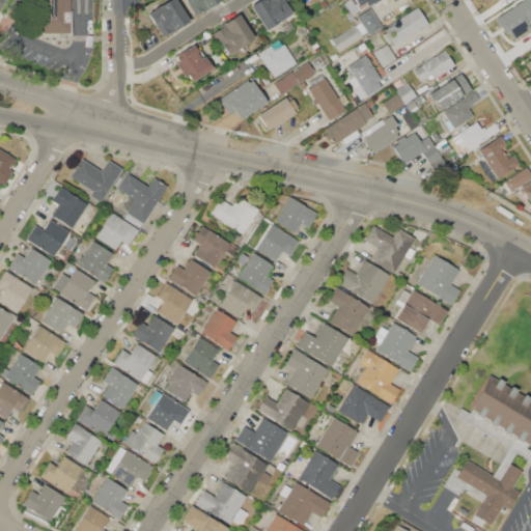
[(68,0),(70,34),(44,34),(44,0),(68,0)]
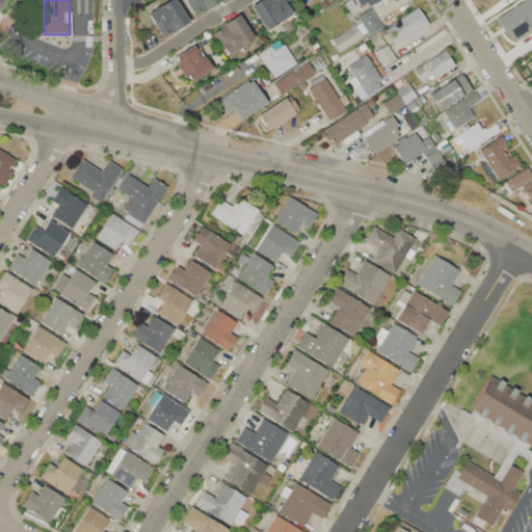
[(148,14),(169,0),(176,0),(189,20),(177,28),(178,29),(170,34),(168,31),(162,35),(148,14)]
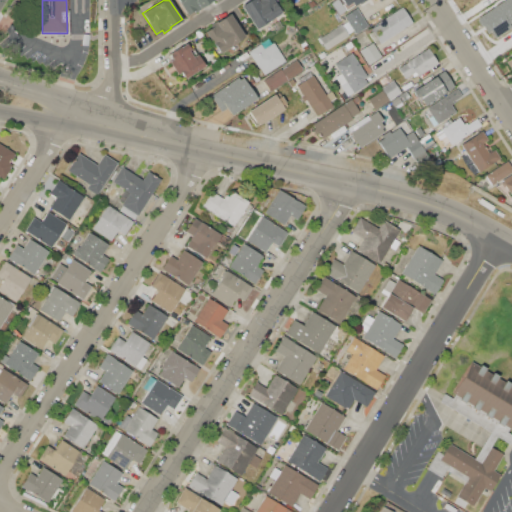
[(178,0),(212,0),(195,11),(194,10),(187,14),(178,0)]
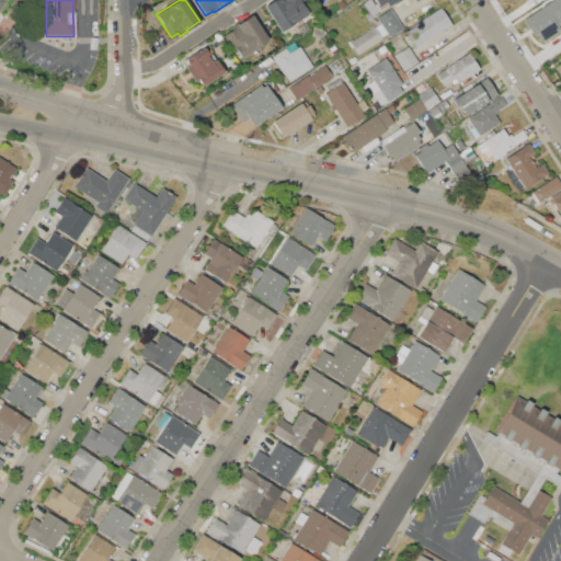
[(264,6),(272,0),(300,0),(309,13),(302,16),(302,18),(295,23),(295,22),(281,31),(264,6)]
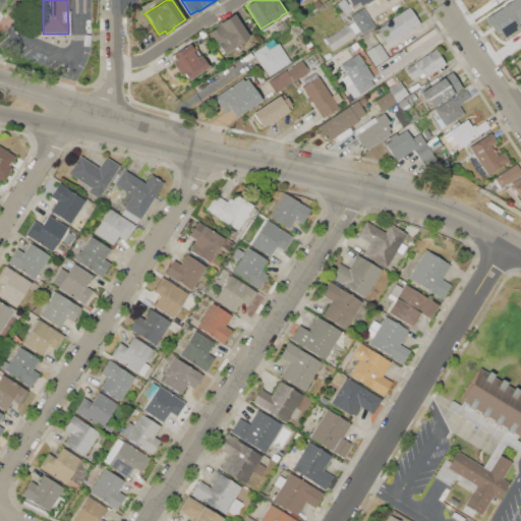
[(312,3),(319,0),(322,4),(316,8),(312,3)]
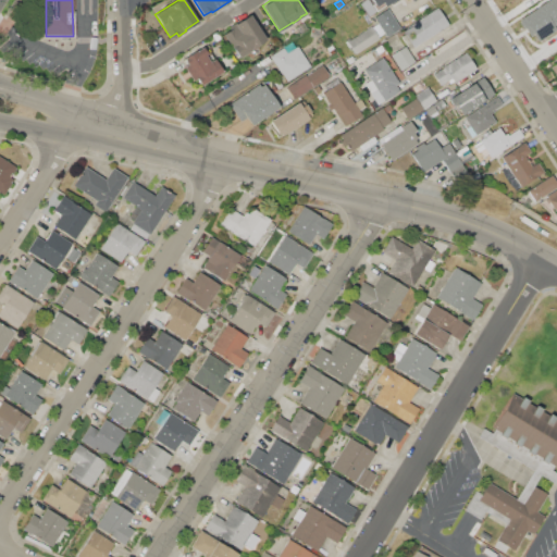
[(520,20),(549,0),(556,0),(556,17),(530,36),(520,20)]
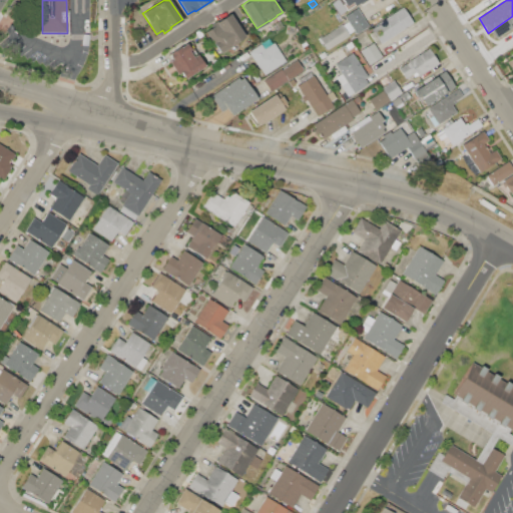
[(371,28),(403,7),(413,22),(378,45),(370,33),(373,31),(371,28)]
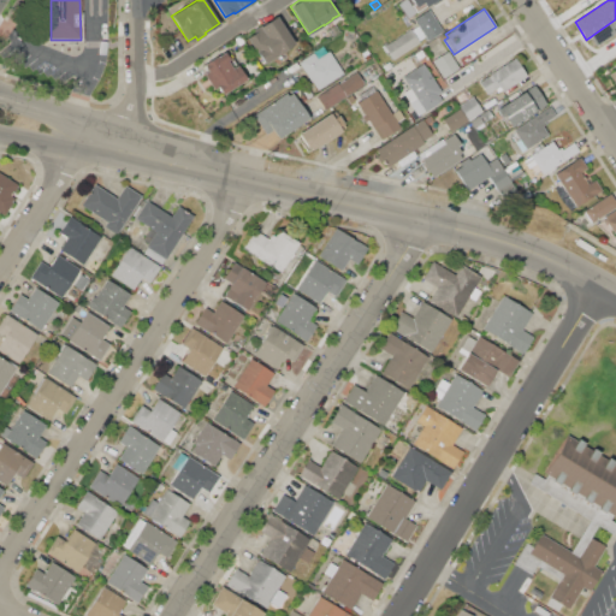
[(415,19),(430,10),(444,30),(428,40),(415,19)]
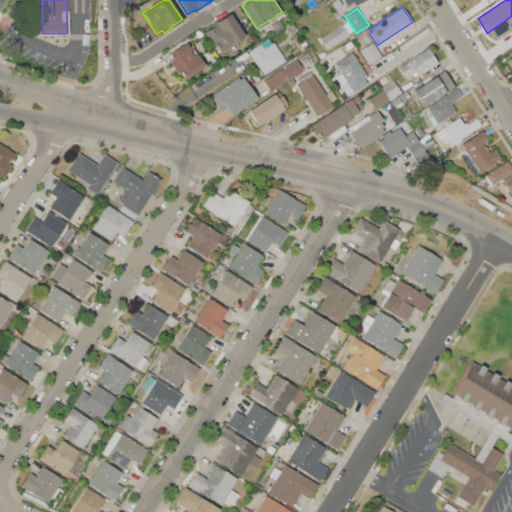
[(206,31),(214,26),(213,24),(230,13),(245,36),(220,52),(206,31)]
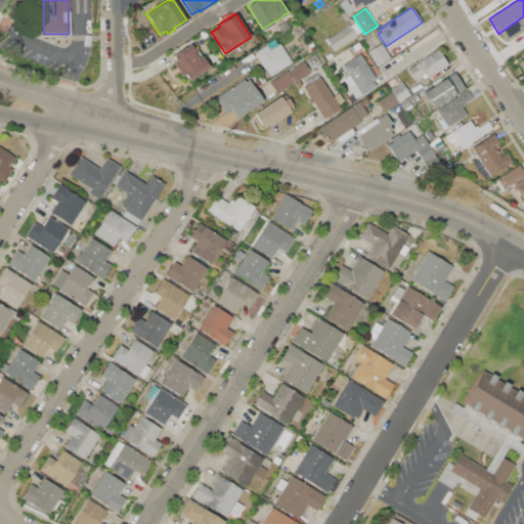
[(326,39),(349,25),(357,36),(334,50),(326,39)]
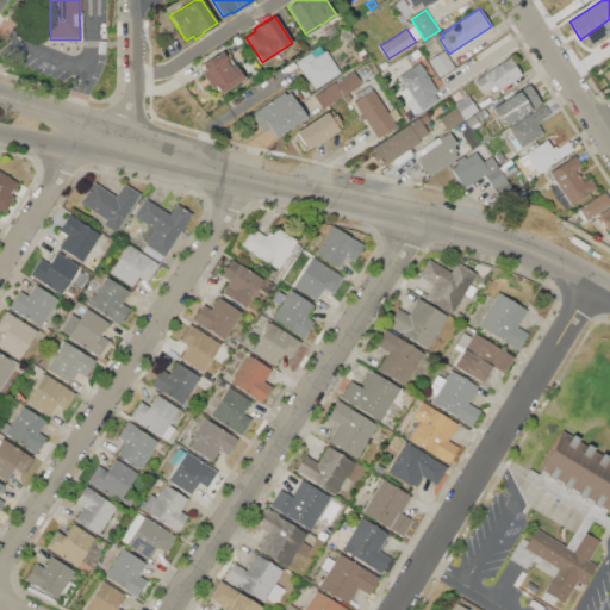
[(296,61),(311,51),(315,57),(327,50),(340,72),(313,88),(296,61)]
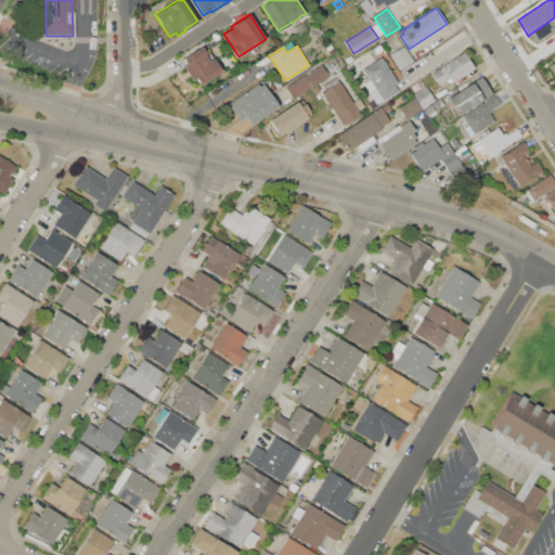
[(390,55),(403,46),(414,61),(400,71),(390,55)]
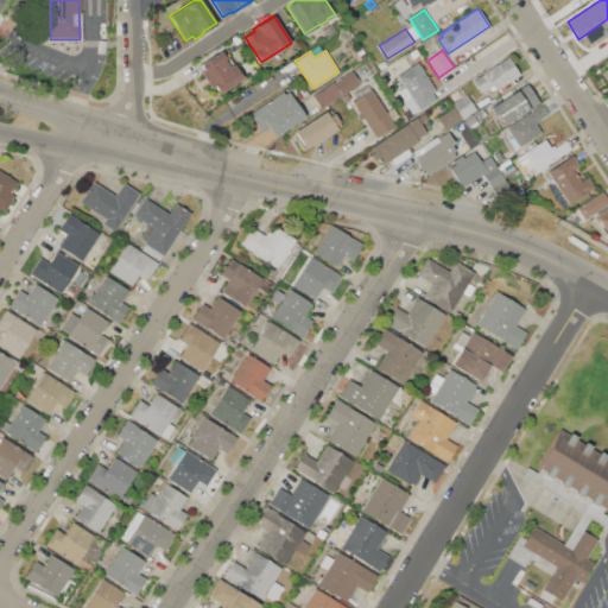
[(201,64),(221,51),(226,58),(225,59),(229,68),(235,64),(245,78),(220,94),(215,86),(211,88),(201,73),(204,70),(201,64)]
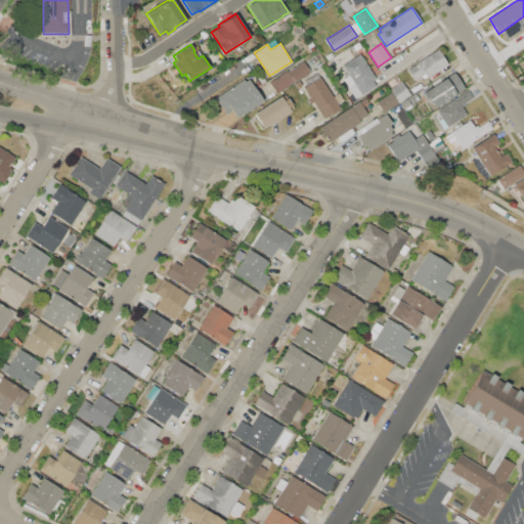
[(406,70),(438,49),(448,64),(428,78),(425,73),(413,80),(406,70)]
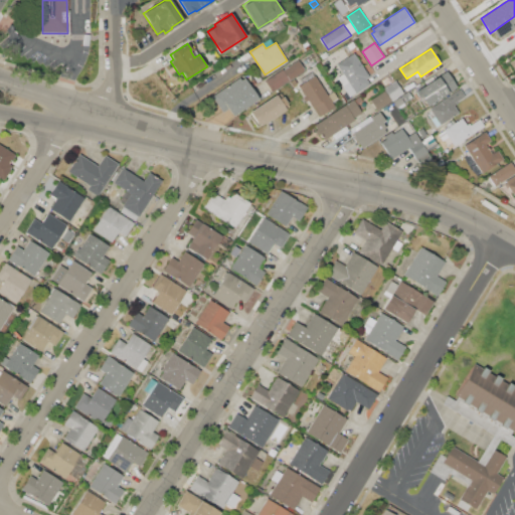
[(337,64),(354,53),(369,75),(366,78),(369,84),(349,98),(336,77),(342,73),(337,64)]
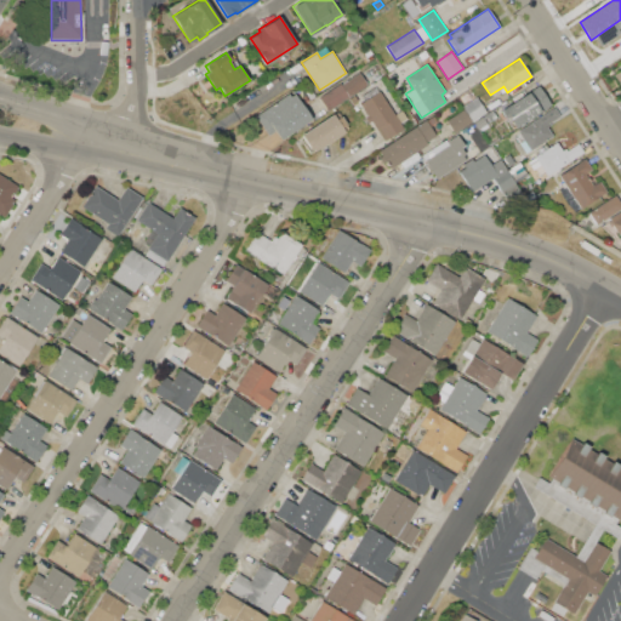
[(319,97),(341,83),(341,84),(360,72),(368,84),(328,110),(319,97)]
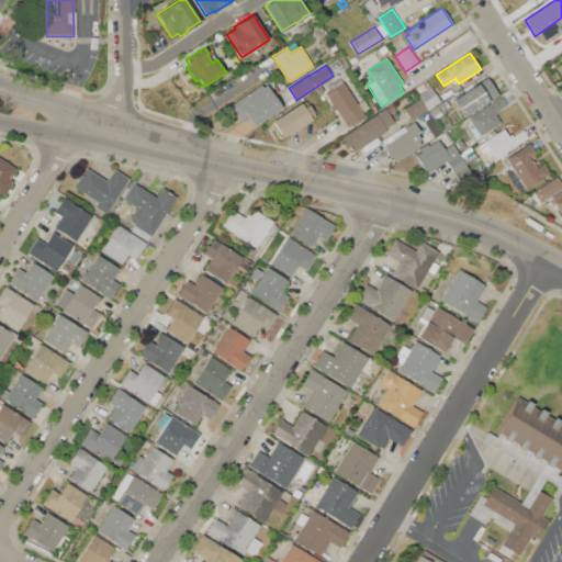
[(452,100),(487,77),(498,94),(463,117),(452,100)]
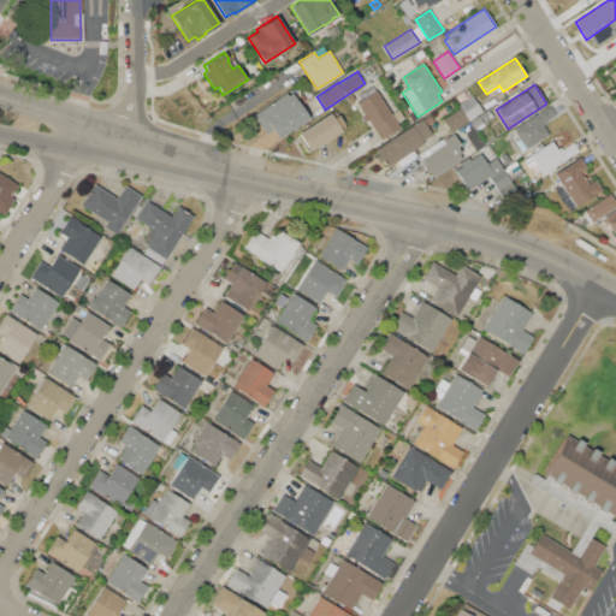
[(357,104),(377,90),(392,113),(398,110),(404,117),(397,122),(401,126),(381,140),(368,119),(365,122),(361,116),(365,114),(357,104)]
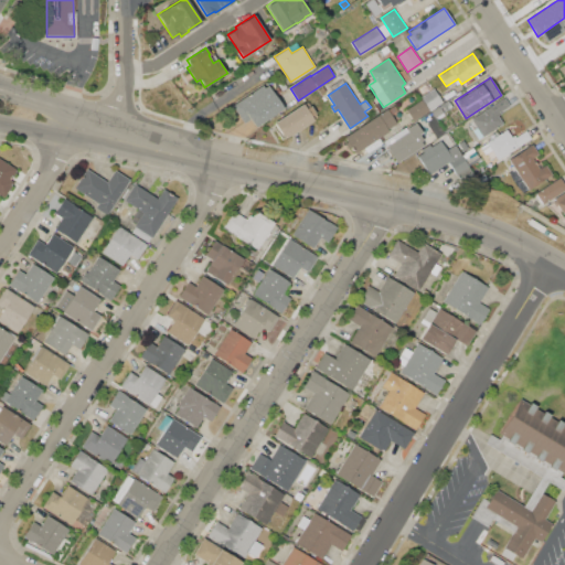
[(233,105),(263,86),(264,88),(268,85),(284,108),(255,127),(251,118),(244,123),(233,105)]
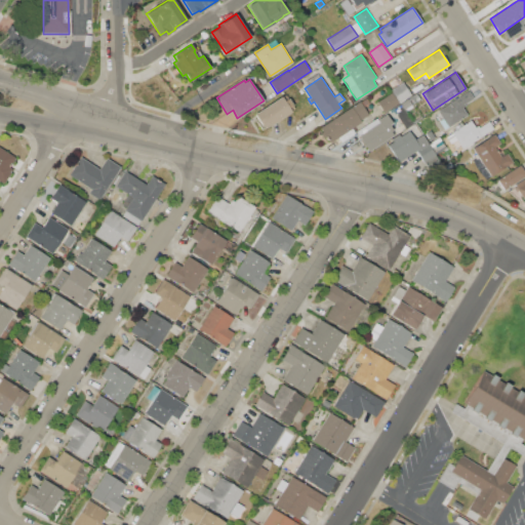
[(391,90),(403,82),(411,94),(399,104),(392,92),(391,90)]
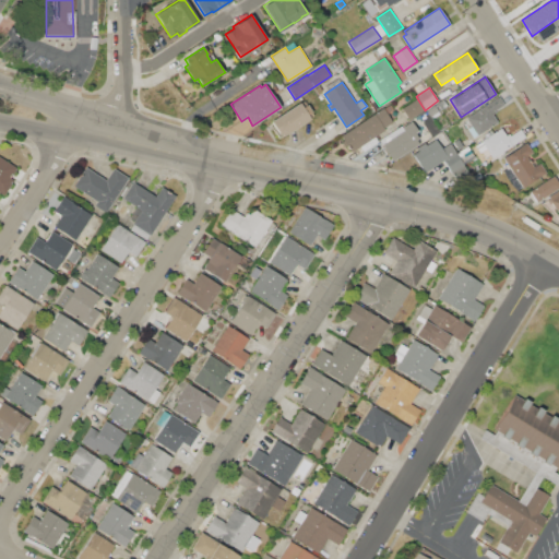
[(466,117),(499,96),(504,104),(496,110),(497,111),(492,115),(498,122),(473,138),(467,129),(472,126),(466,117)]
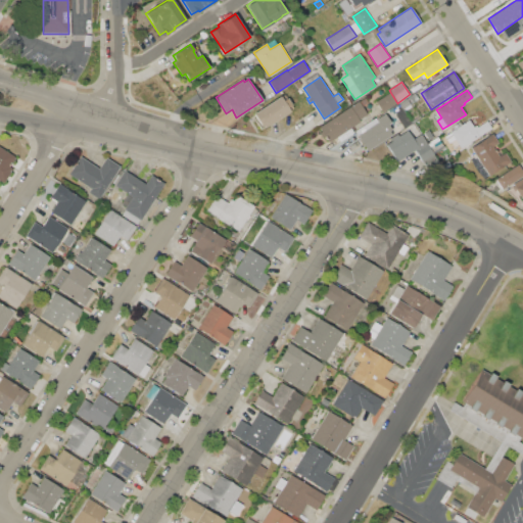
[(390,92),(397,103),(382,112),(376,101),(390,92)]
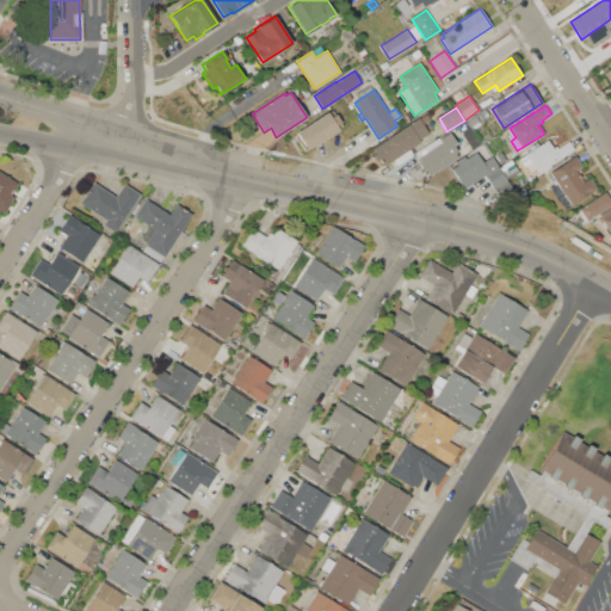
[(294,134),(327,112),(332,117),(335,115),(341,122),(337,125),(339,130),(306,152),(294,134)]
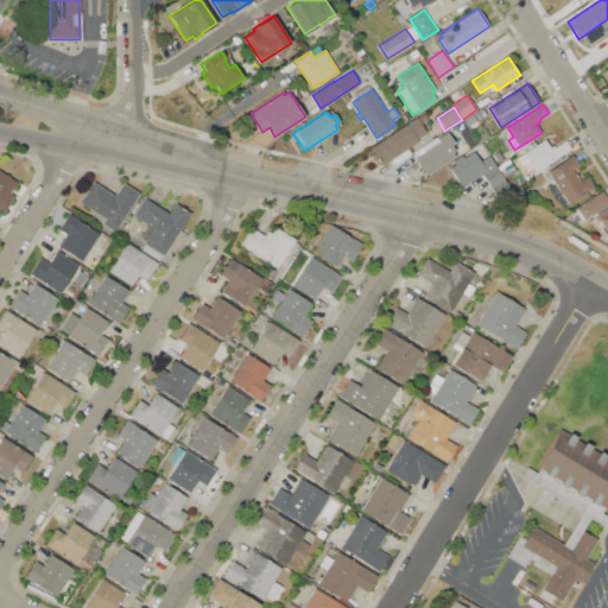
[(464,120),(473,114),(477,120),(468,126),(464,120)]
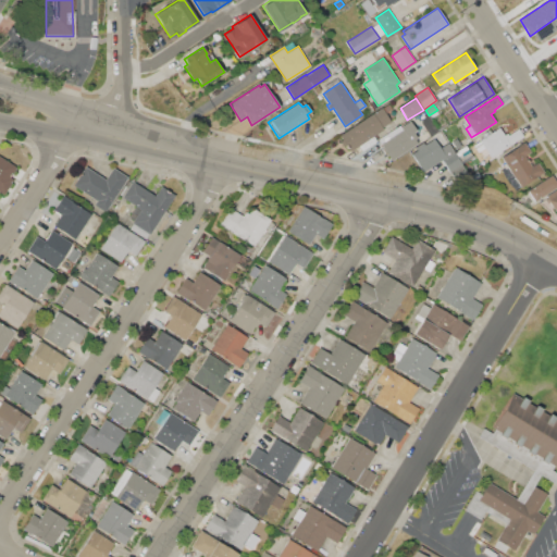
[(339,135),(382,107),(391,122),(382,127),(383,130),(350,151),(339,135)]
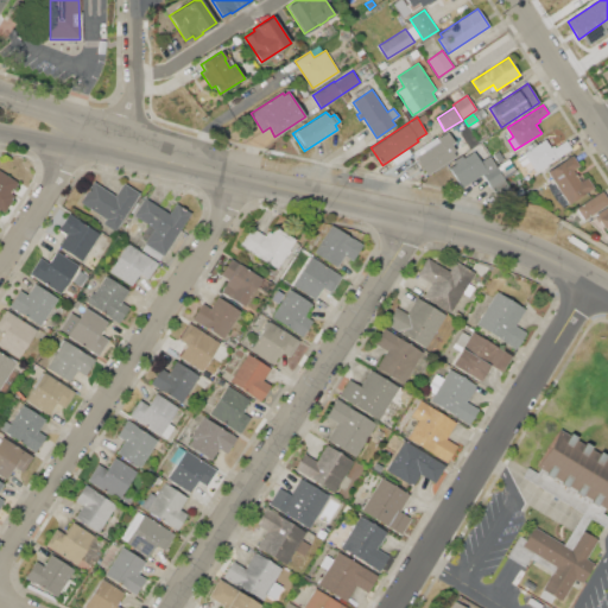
[(464,120),(468,126),(480,143),(470,149),(460,133),(461,132),(456,125),(464,120)]
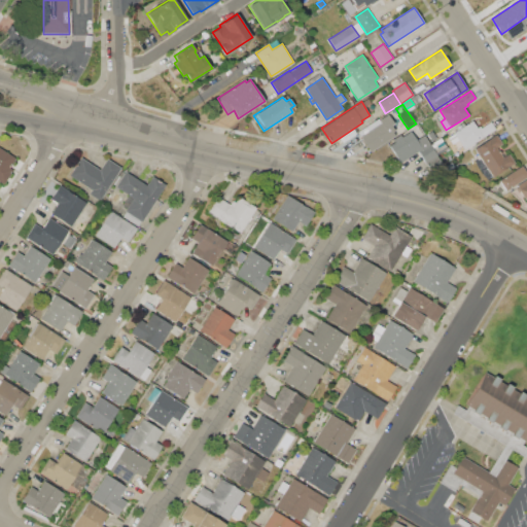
[(358,132),(378,118),(379,120),(388,114),(394,124),(391,125),(394,130),(392,132),(395,136),(371,151),(358,132)]
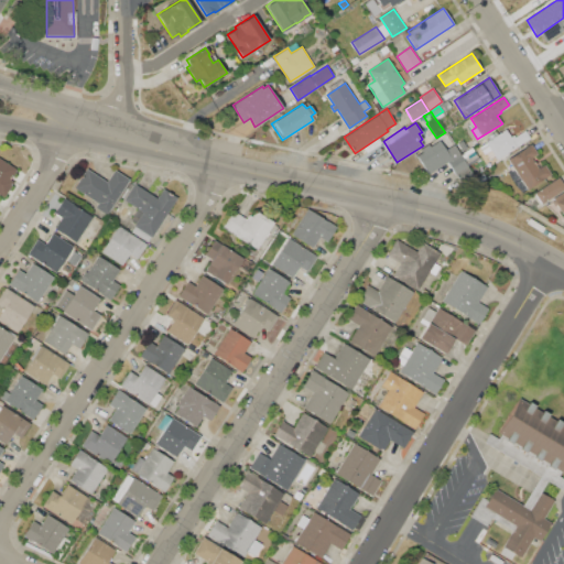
[(486,142),(507,129),(511,136),(513,133),(516,136),(525,130),(531,139),(498,160),(495,154),(490,158),(486,152),(490,149),(486,142)]
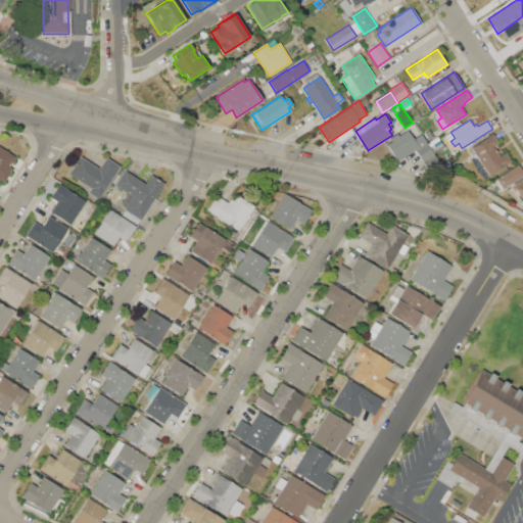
[(428,140),(424,133),(429,130),(433,137),(428,140)]
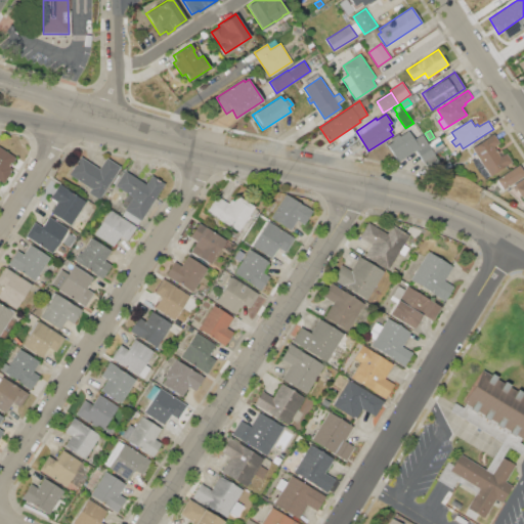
[(386,145),(392,141),(391,138),(398,133),(400,136),(408,131),(413,139),(422,134),(428,143),(435,154),(437,157),(425,165),(416,150),(398,163),(386,145)]
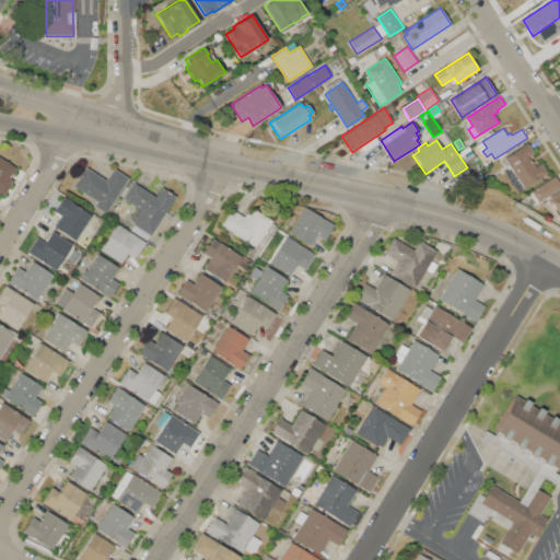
[(503,156),(526,141),(534,152),(527,156),(535,166),(540,163),(547,173),(524,188),(503,156)]
